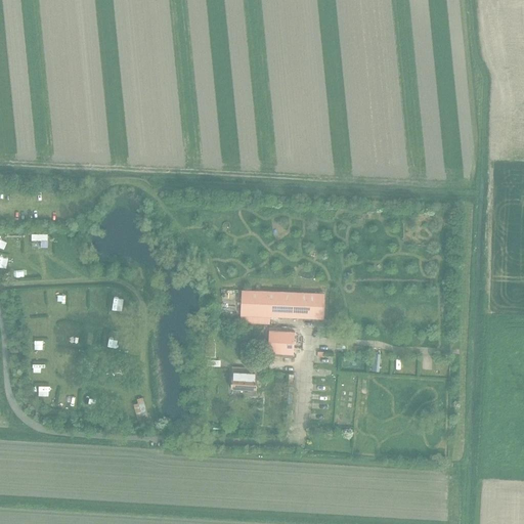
[(323,294),(242,290),(241,315),(322,318),(323,294)]
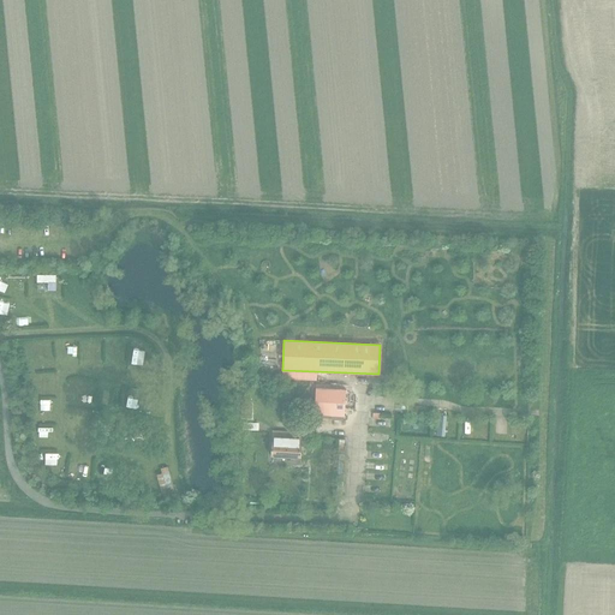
[(281,380),(282,370),(261,369),(260,378),(281,380)]
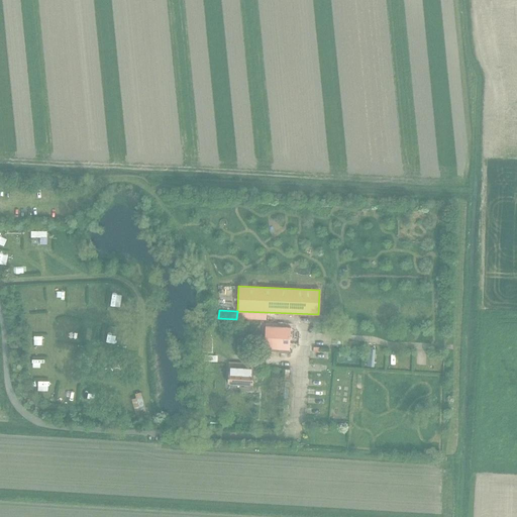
[(243,332),(244,324),(232,324),(232,332),(243,332)]
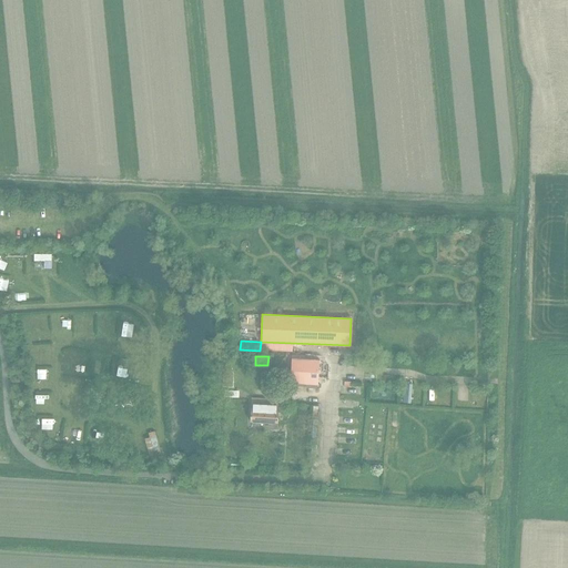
[(317,384),(320,359),(292,358),(290,383),(317,384)]
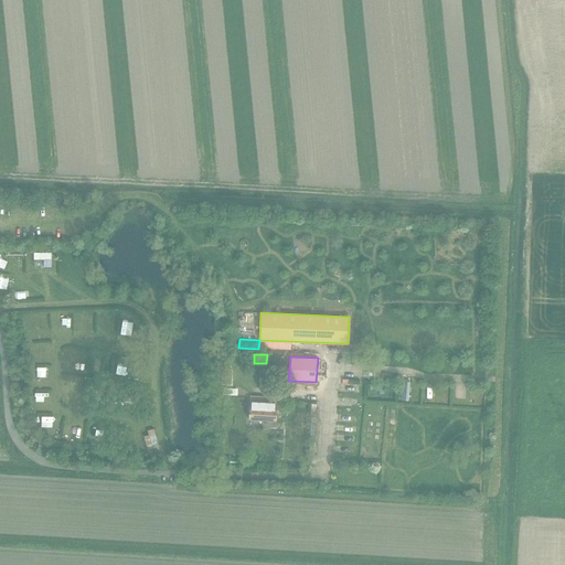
[(275,420),(276,397),(251,395),(249,418),(275,420)]
